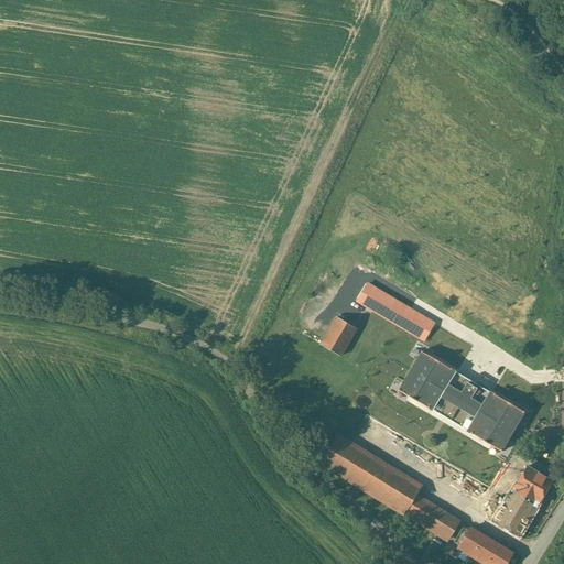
[(365,306),(375,289),(367,284),(356,302),(365,306)]
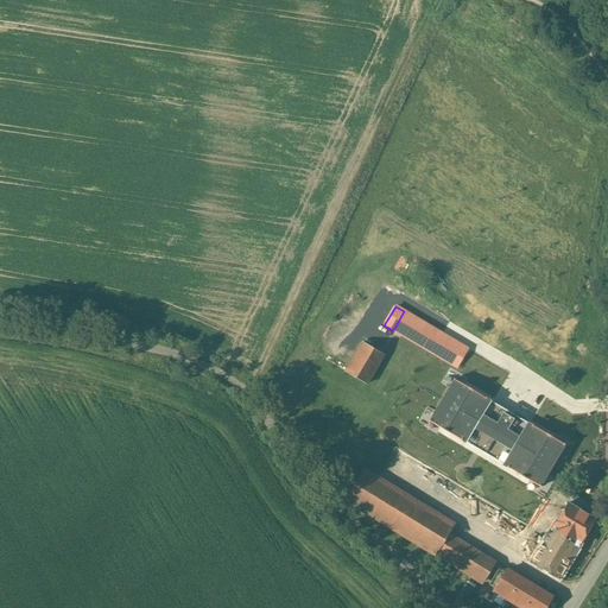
[(467,348),(404,311),(393,330),(456,368),(467,348)]
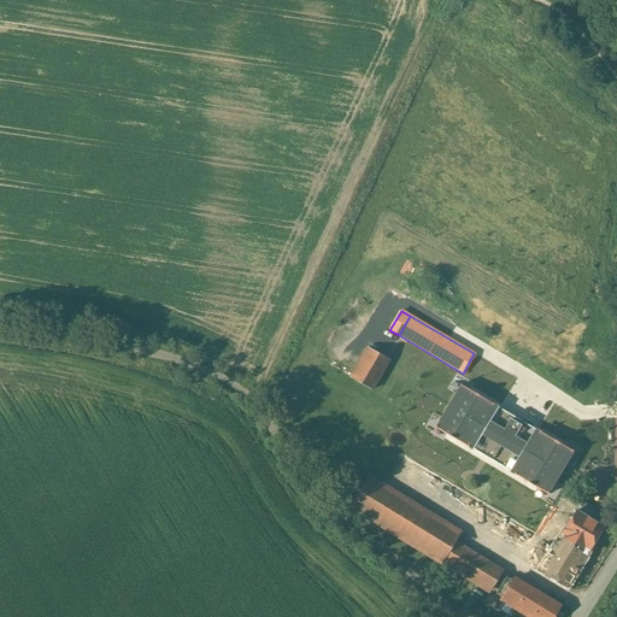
[(389,360),(368,347),(351,377),(371,391),(389,360)]
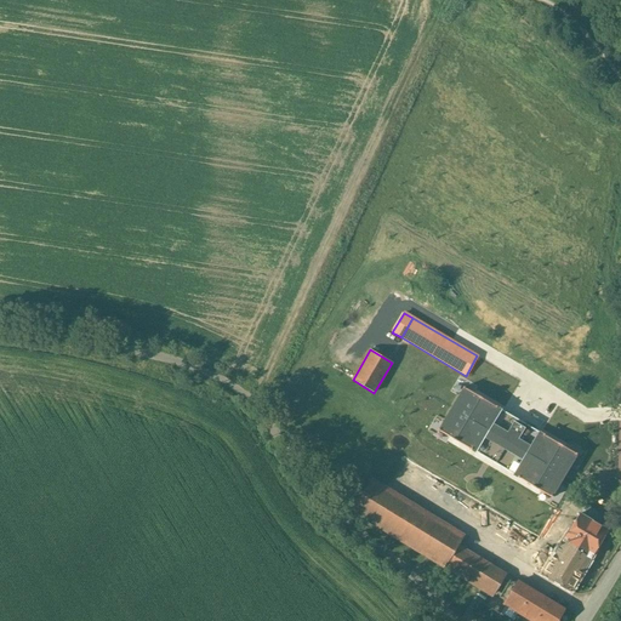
[(489,363),(477,355),(466,376),(477,382),(489,363)]
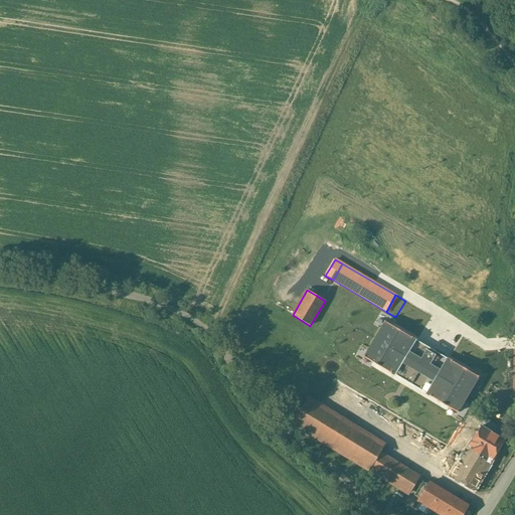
[(479,376),(384,321),(363,357),(457,412),(469,393),(479,376)]
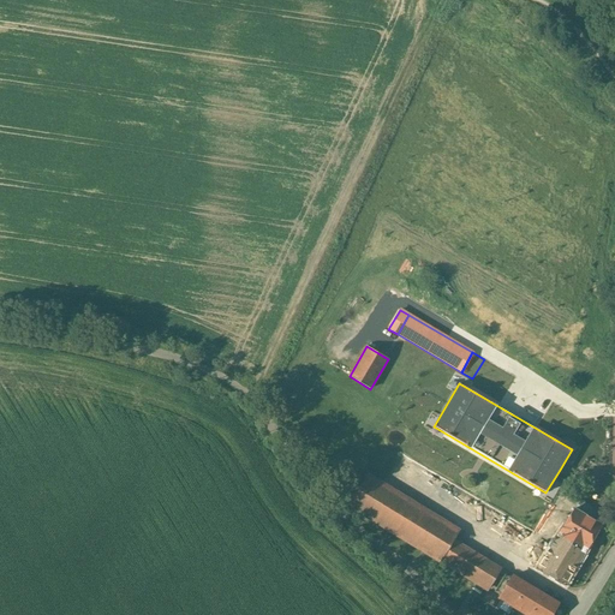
[(459,531),(368,476),(350,506),(364,514),(441,561),(452,544),(459,531)]
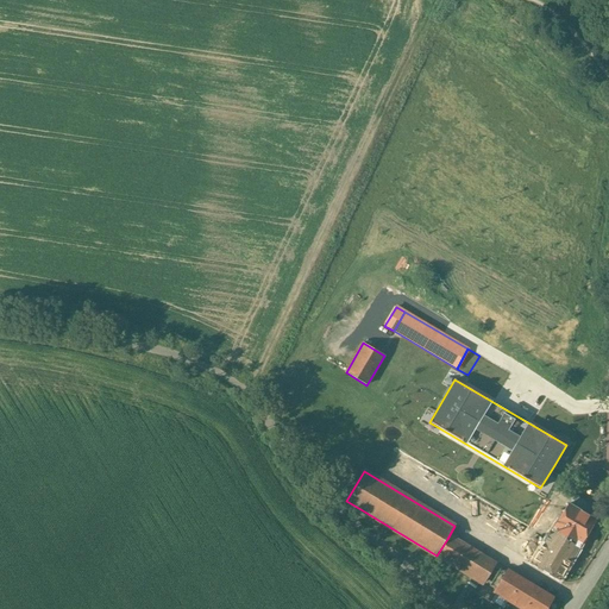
[(592,507),(573,496),(569,504),(569,503),(559,516),(560,518),(532,563),(559,579),(595,520),(588,515),(592,507)]
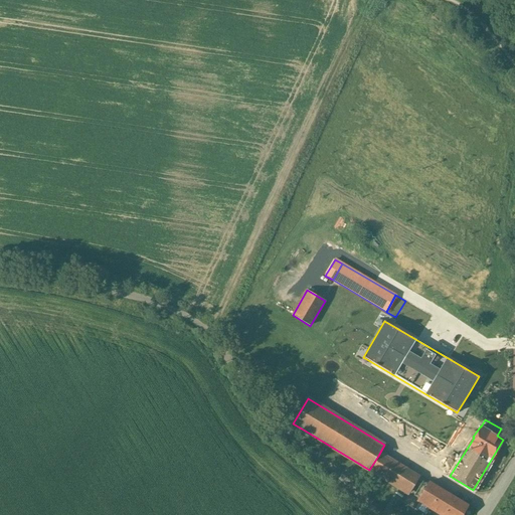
[(416,480),(378,456),(369,470),(407,494),(416,480)]
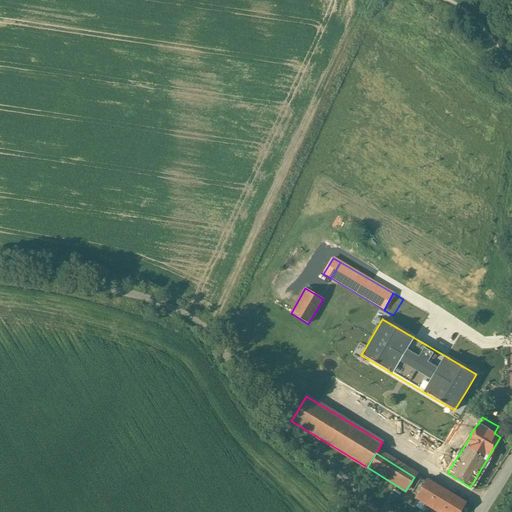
[(458,511),(464,503),(427,480),(416,498),(438,511),(458,511)]
